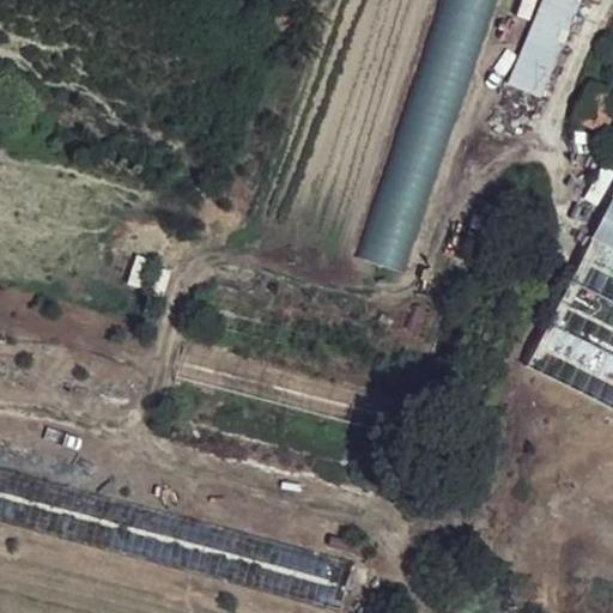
[(410,275),(484,0),(437,0),(416,83),(407,82),(358,261),(410,275)]
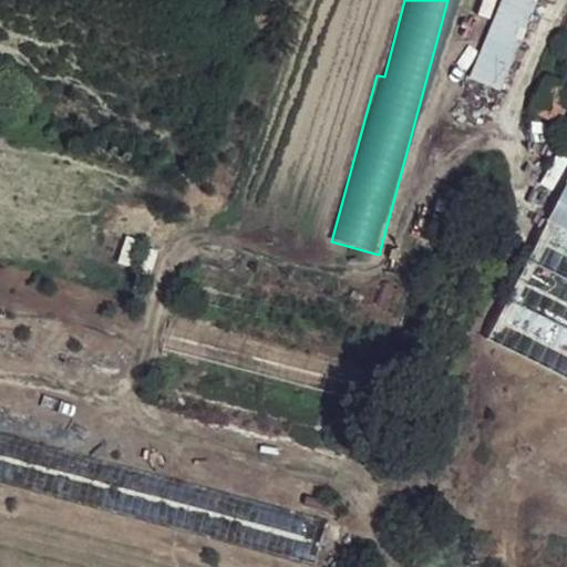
[(497,0),(468,79),(502,91),(536,0),(497,0)]
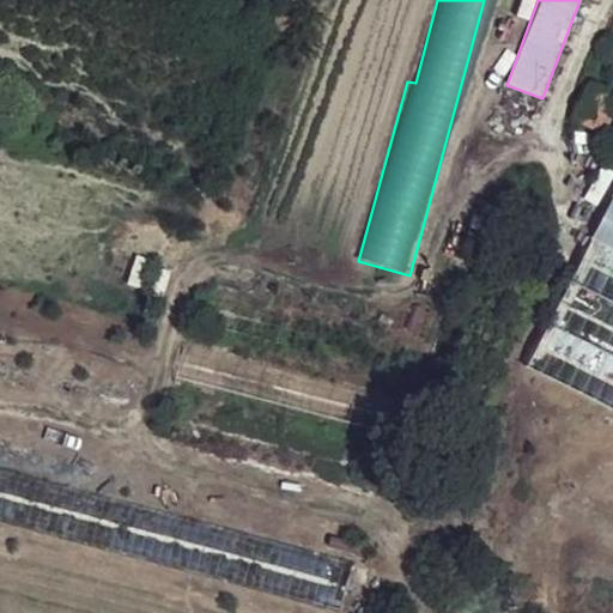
[(612,93),(590,83),(584,105),(612,117),(612,93)]
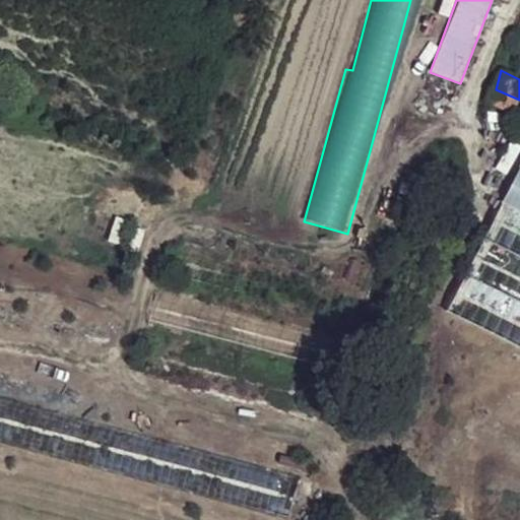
[(519,104),(519,100),(496,89),(490,101),(517,113),(519,104)]
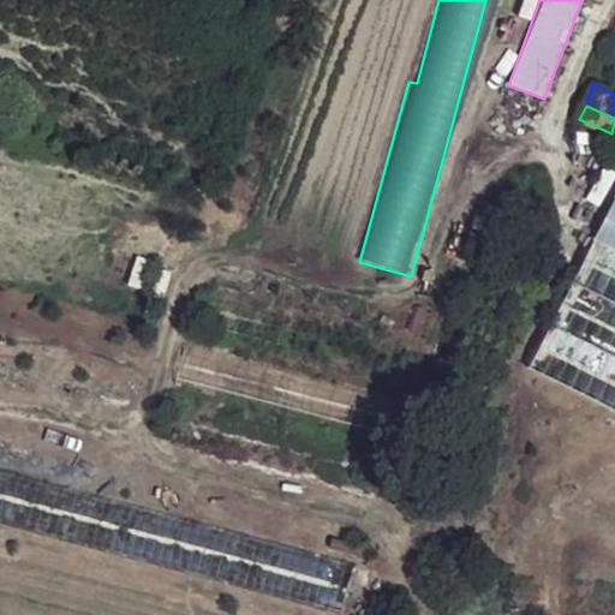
[(614,226),(596,273),(595,254),(577,294),(578,315),(586,297),(587,298),(614,297),(614,294),(614,226)]
